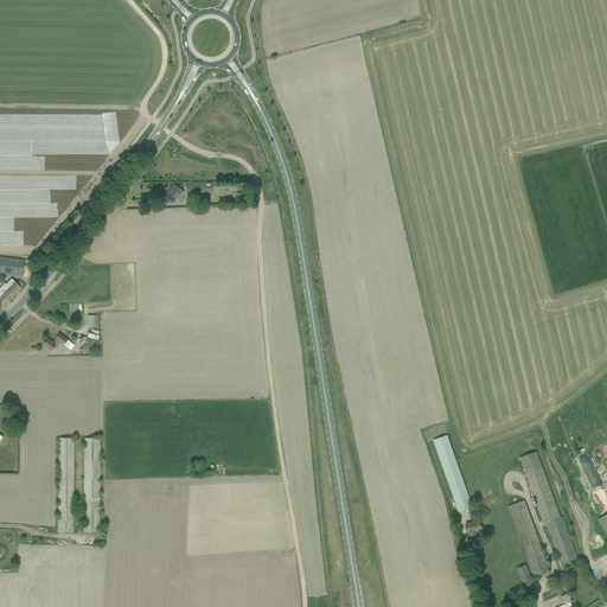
[(185,195),(211,193),(211,184),(197,184),(185,185),(185,195)]
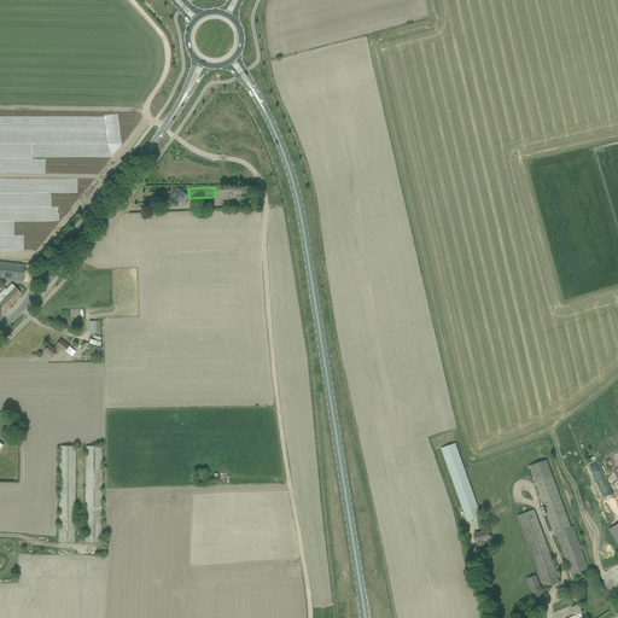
[(168,200),(168,202),(168,203),(169,204),(170,204),(172,204),(173,204),(173,205),(174,205),(175,207),(179,202),(181,203),(187,196),(176,188),(168,200)]
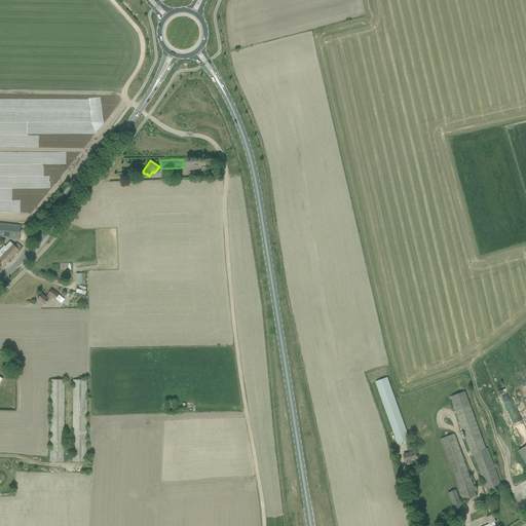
[(0,236),(13,238),(19,239),(21,224),(20,224),(20,225),(0,222),(0,236)]
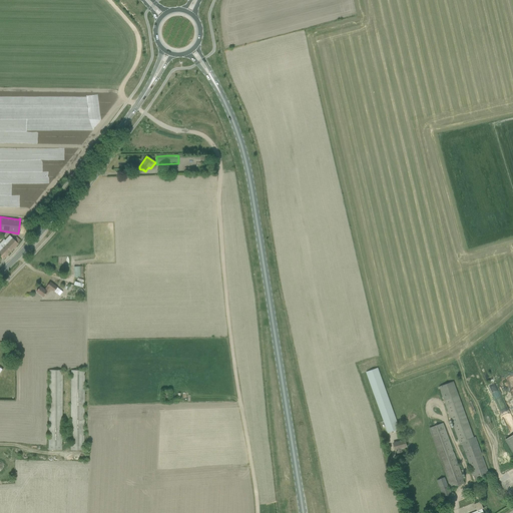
[(0,242),(0,255),(3,260),(18,243),(20,240),(16,237),(14,239),(9,235),(4,240),(3,239),(0,242)]
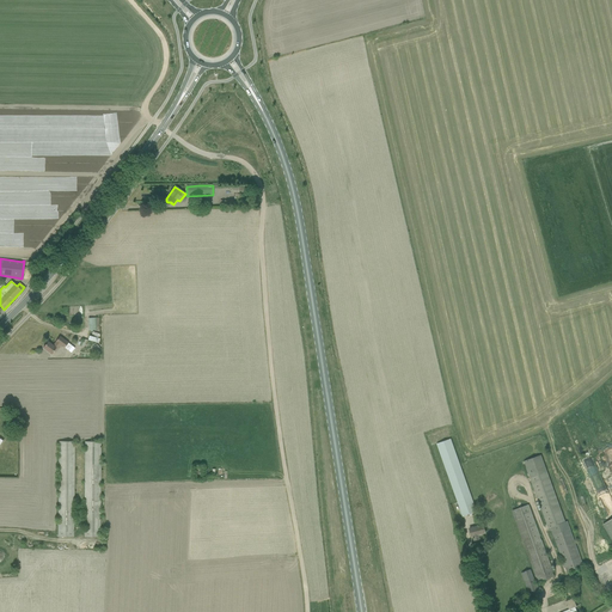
[(90,331),(98,330),(98,318),(89,318),(90,331)]
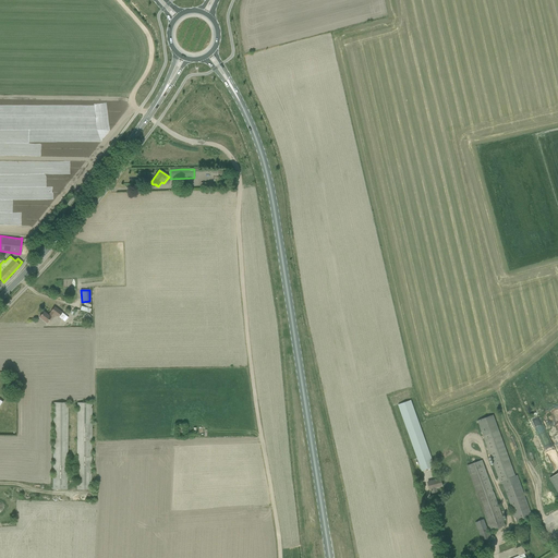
[(39,317),(44,320),(47,323),(50,317),(52,318),(55,315),(58,317),(59,317),(62,319),(65,315),(55,307),(50,312),(51,312),(48,315),(44,312),(39,317)]
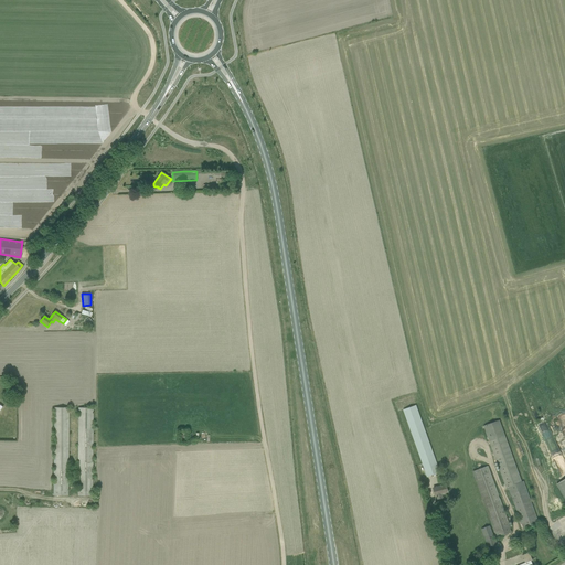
[(416,405),(403,409),(427,478),(440,472),(416,405)]
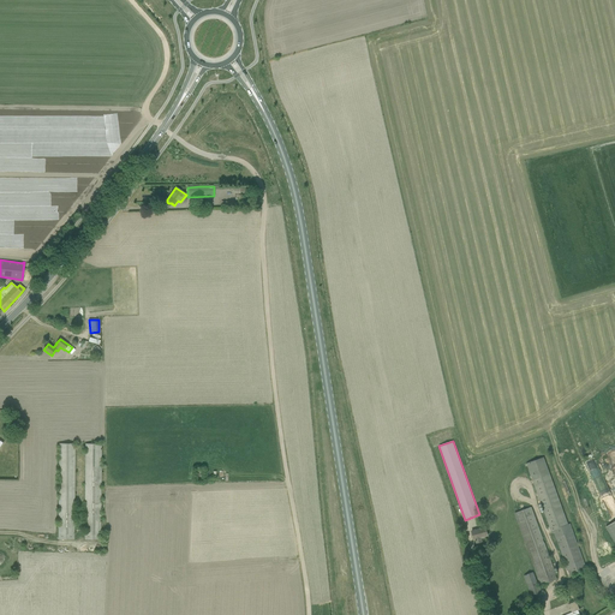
[(75,443),(59,443),(58,539),(73,539),(75,443)]
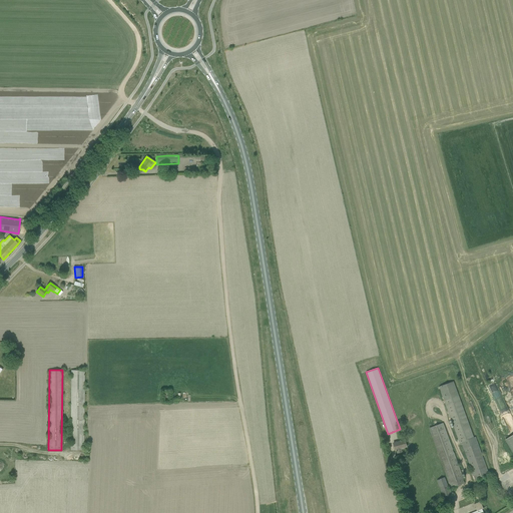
[(71,371),(70,451),(83,451),(84,371),(71,371)]
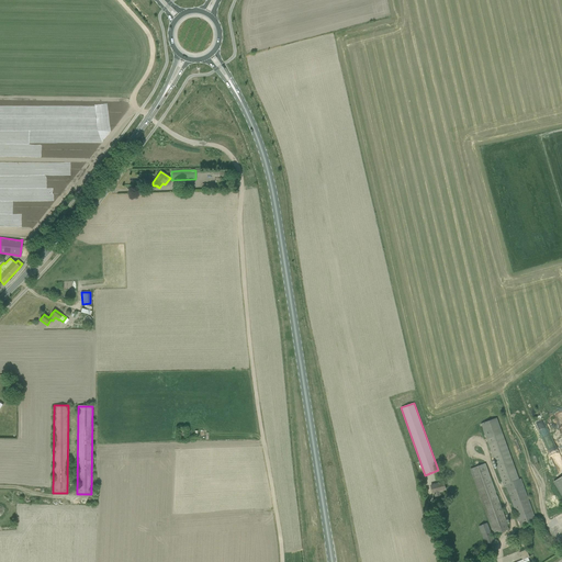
[(496,418),(481,424),(504,487),(506,486),(519,526),(536,520),(520,479),(519,480),(496,418)]
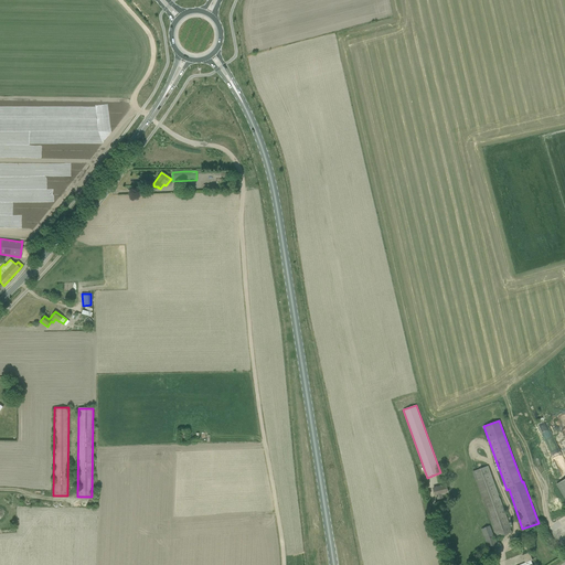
[(556,443),(546,420),(540,423),(550,446),(556,443)]
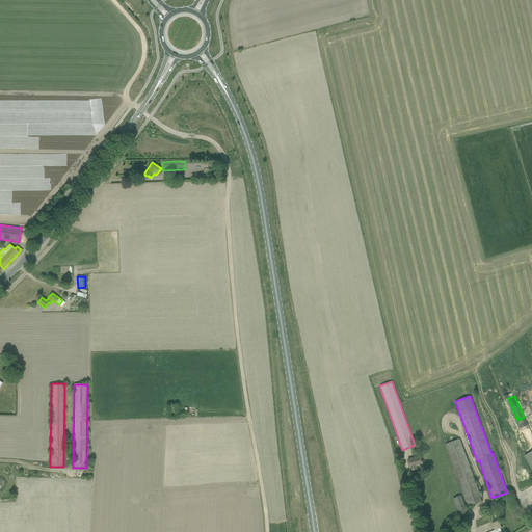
[(459,439),(445,444),(466,503),(467,502),(469,506),(481,501),(480,498),(481,498),(459,439)]
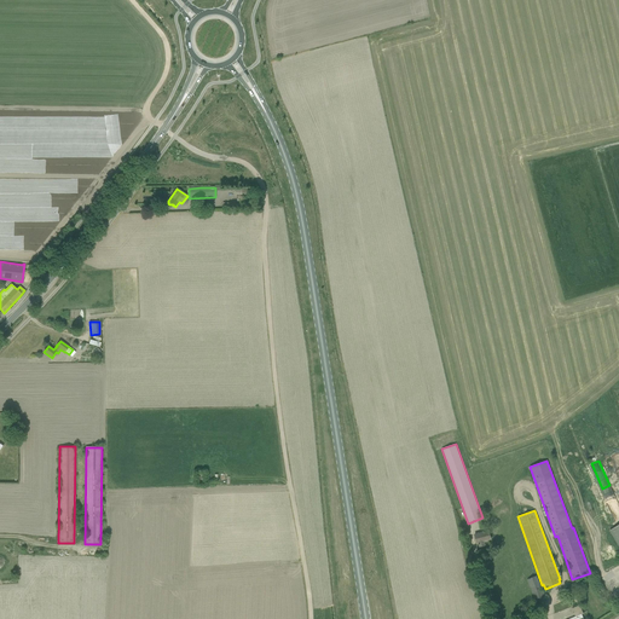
[(474,534),(476,545),(478,544),(479,548),(485,545),(485,543),(487,542),(487,541),(491,539),(489,530),(474,534)]
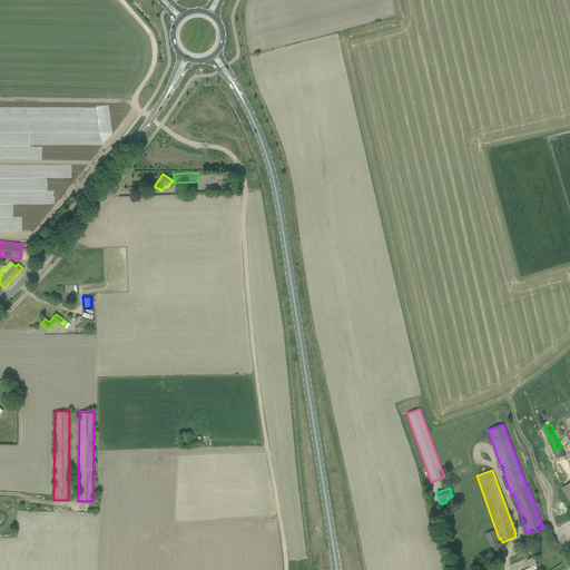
[(494,530),(485,533),(493,557),(502,553),(494,530)]
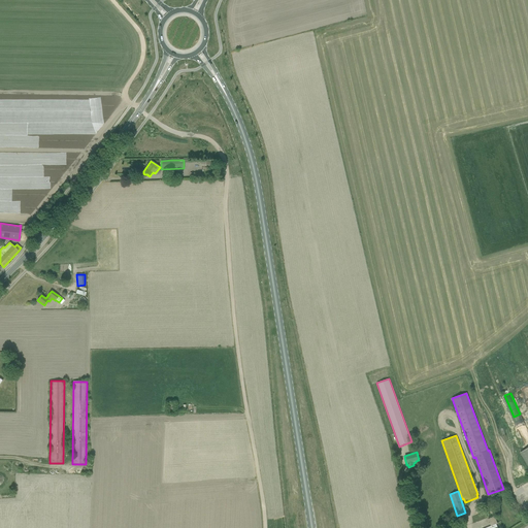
[(484,527),(497,527),(496,524),(497,524),(494,517),(488,519),(491,526),(484,527)]
